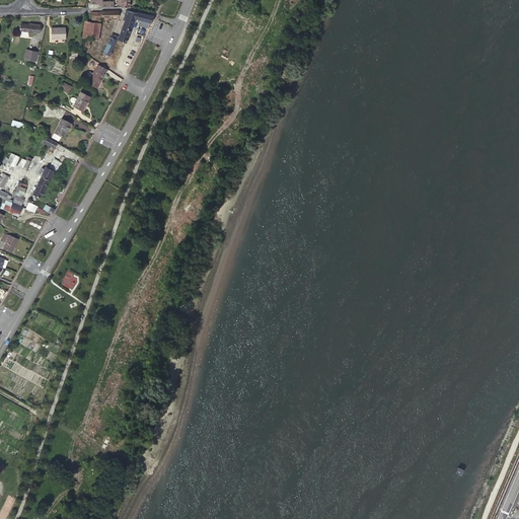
[(116,0),(116,8),(128,9),(129,0),(116,0)]
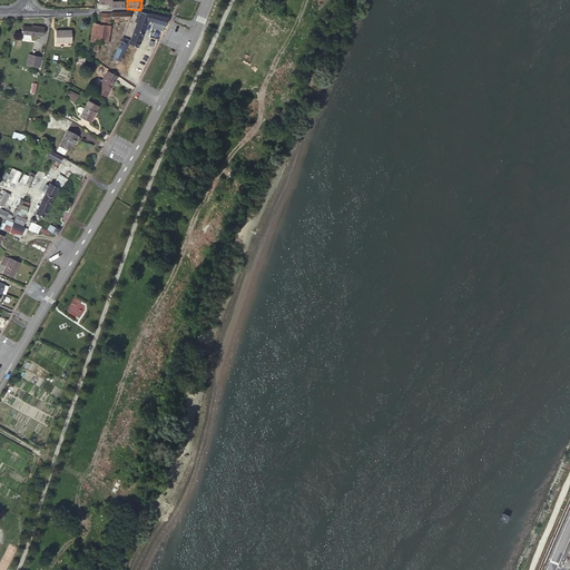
[(111,12),(101,12),(99,23),(101,25),(107,25),(110,25),(110,20),(111,12)]
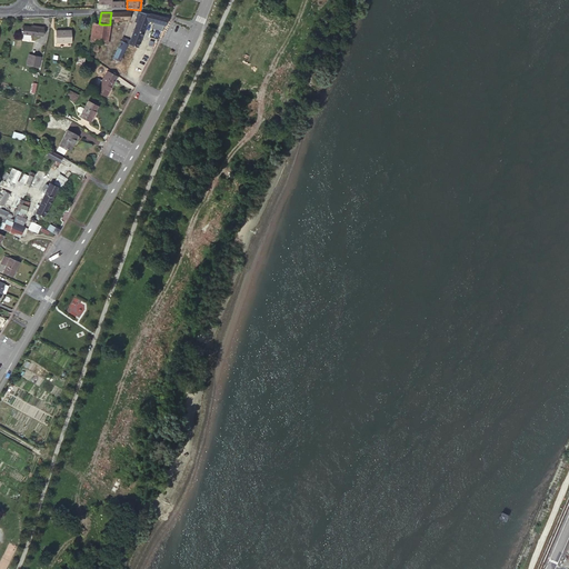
[(150,31),(161,33),(167,19),(137,12),(136,19),(133,21),(128,38),(123,37),(122,42),(126,43),(135,48),(145,22),(151,23),(150,31)]
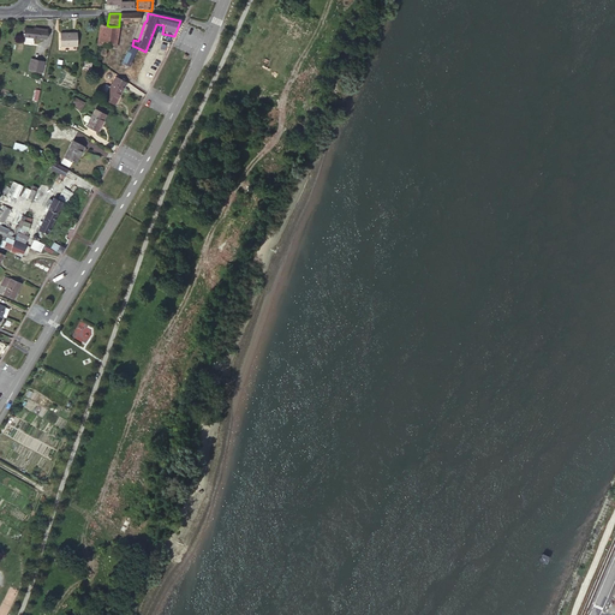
[(100,24),(96,53),(106,54),(107,47),(109,27),(107,25),(100,24)]
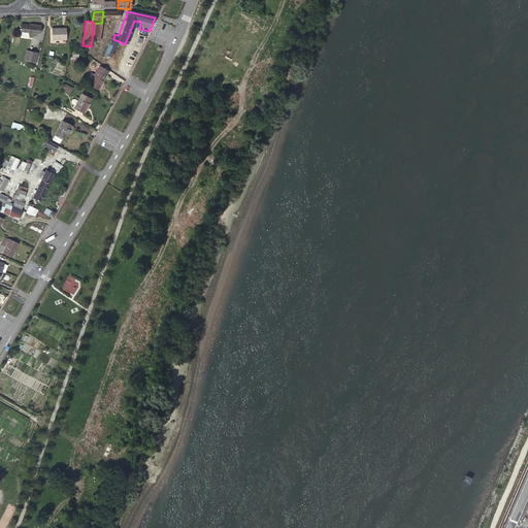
[(38,33),(39,23),(30,22),(30,24),(20,23),(19,26),(17,26),(17,30),(19,30),(19,32),(38,33)]
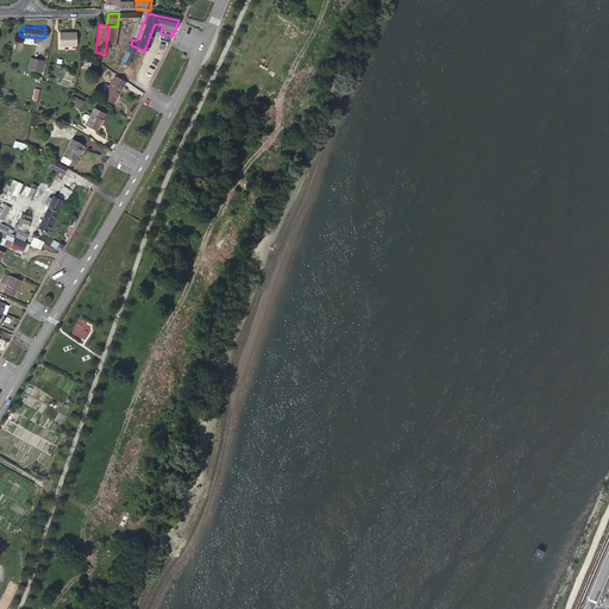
[(75,31),(57,32),(57,45),(75,44),(75,31)]
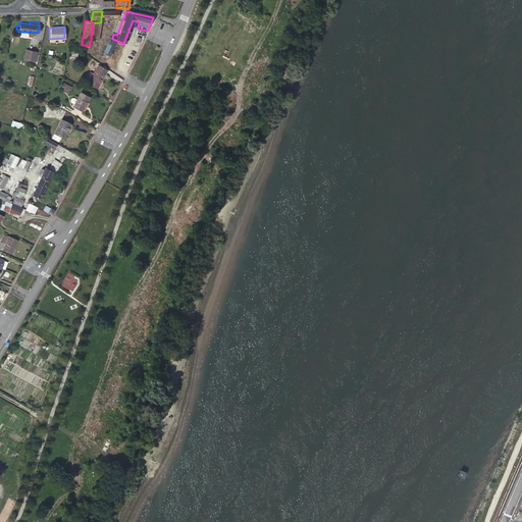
[(109,56),(115,40),(109,38),(102,57),(107,59),(108,56),(109,56)]
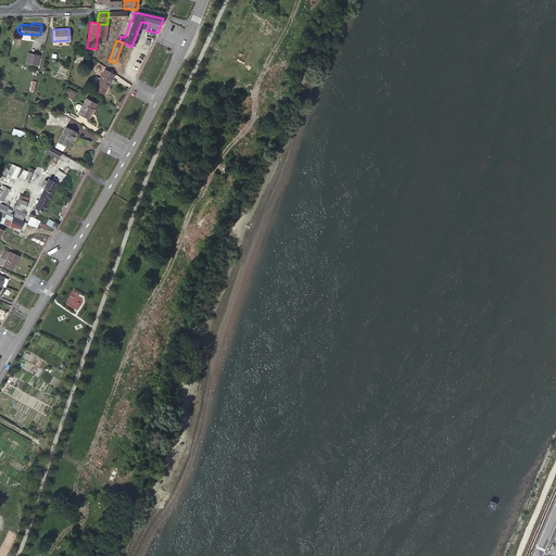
[(36,57),(29,54),(26,62),(34,64),(36,57)]
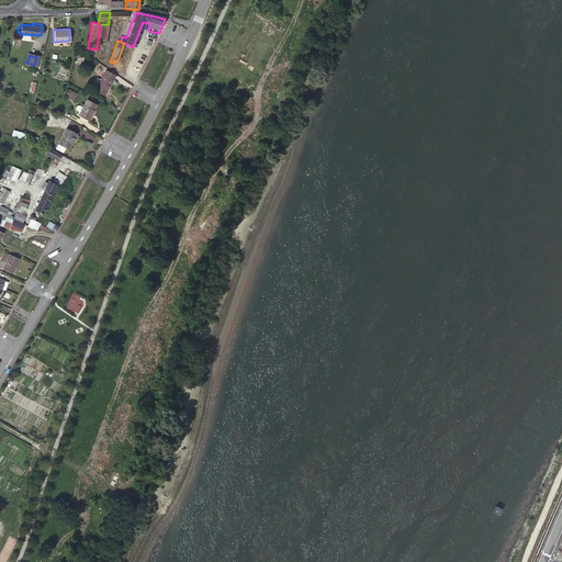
[(85,59),(78,56),(74,65),(80,69),(85,59)]
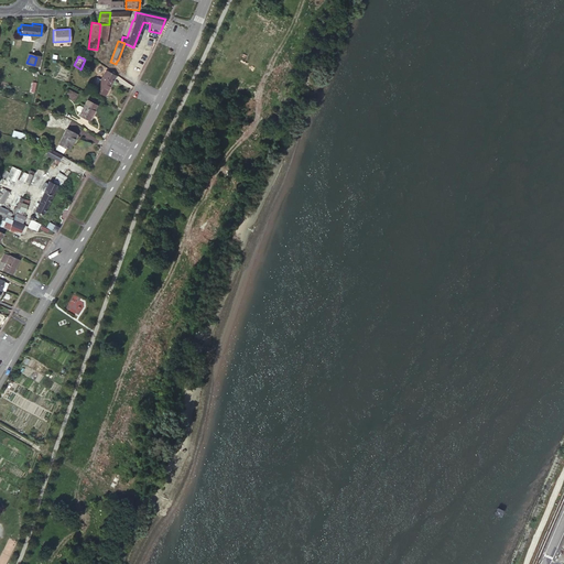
[(117,77),(107,72),(96,91),(104,96),(109,88),(110,89),(117,77)]
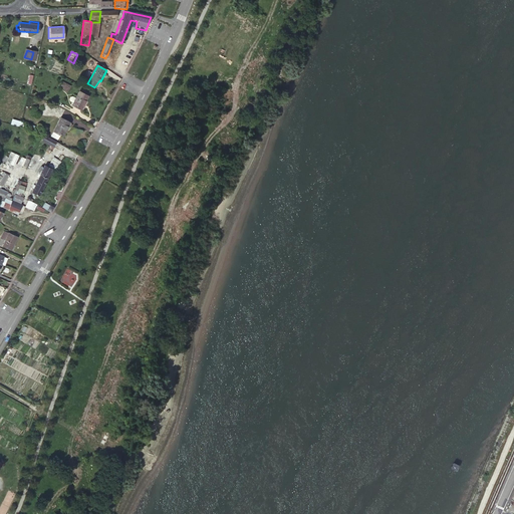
[(72,86),(63,81),(61,86),(69,91),(72,86)]
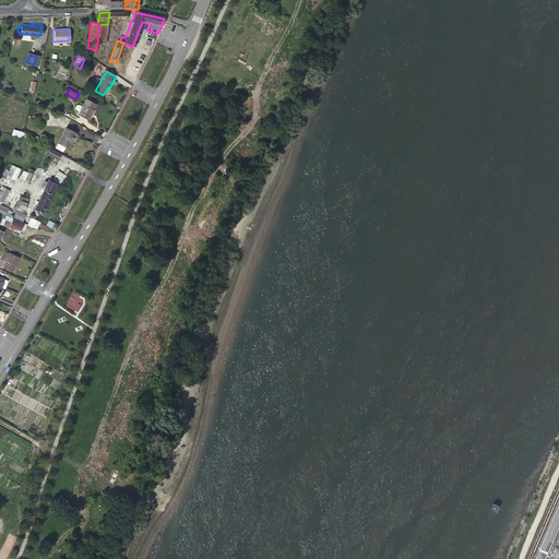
[(79,115),(88,120),(96,106),(87,100),(83,108),(80,113),(79,115)]
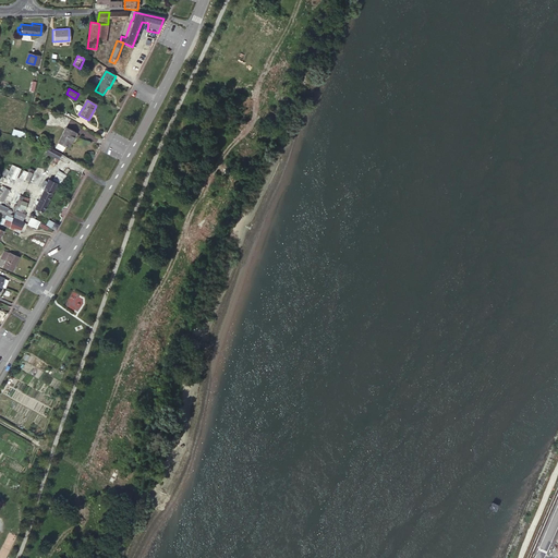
[(67,125),(58,140),(64,144),(68,147),(76,132),(67,125)]
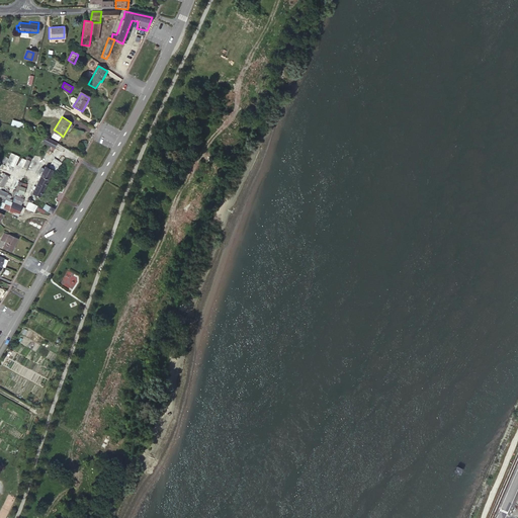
[(21,128),(23,122),(13,120),(11,125),(21,128)]
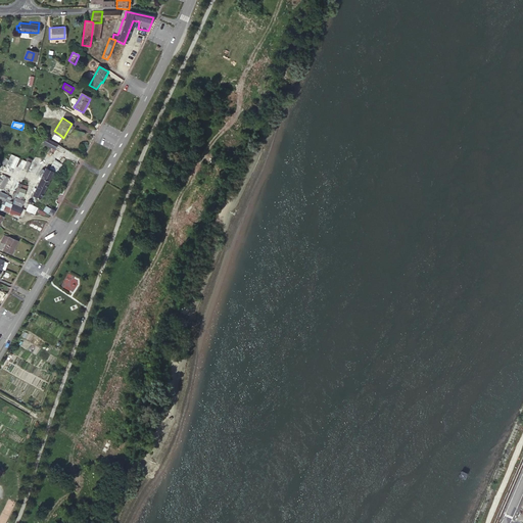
[(21,130),(43,136),(44,131),(24,124),(21,130)]
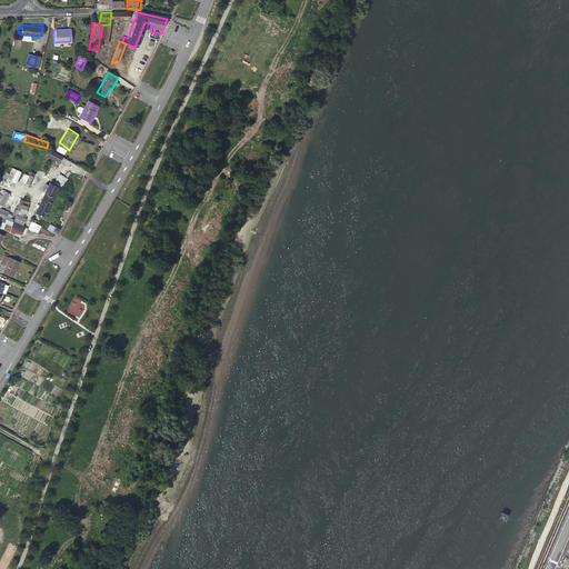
[(60,157),(47,148),(42,155),(43,155),(57,162),(60,157)]
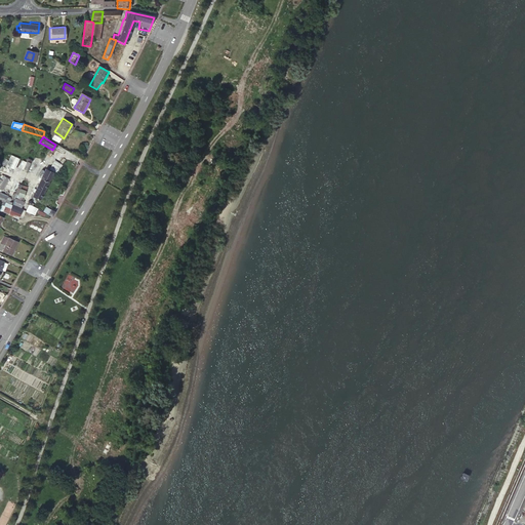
[(52,165),(61,169),(63,164),(55,161),(52,165)]
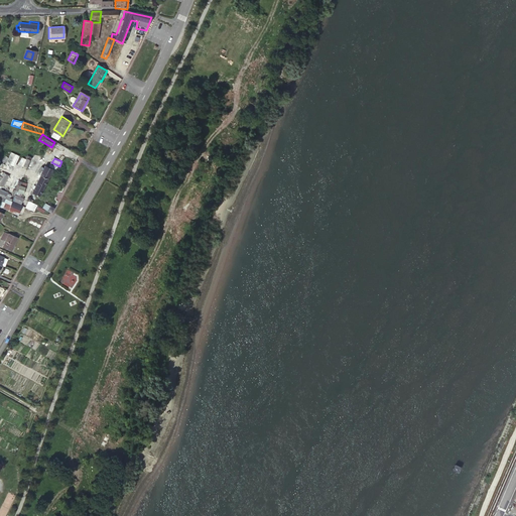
[(52,169),(45,165),(31,192),(38,196),(52,169)]
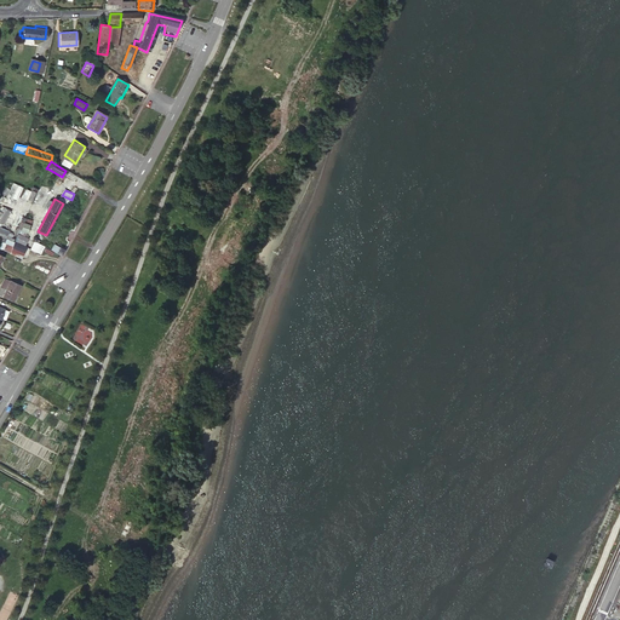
[(15,240),(23,244),(27,236),(19,233),(15,240)]
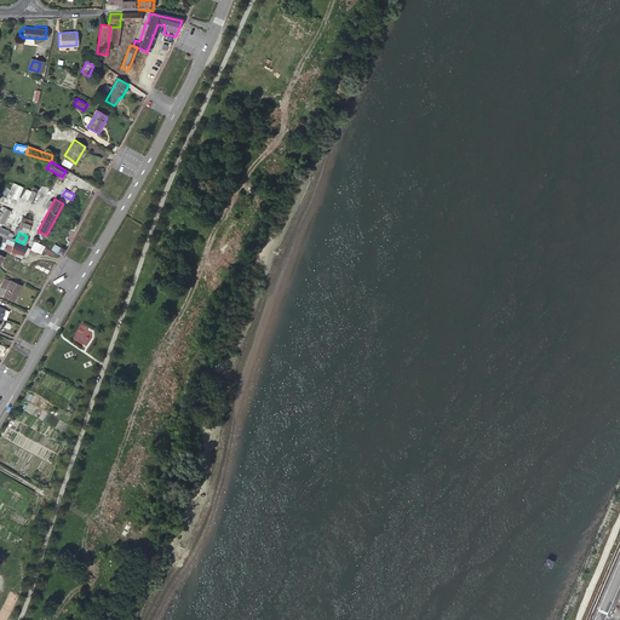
[(9,251),(15,253),(21,257),(26,246),(23,244),(15,240),(13,240),(12,244),(9,251)]
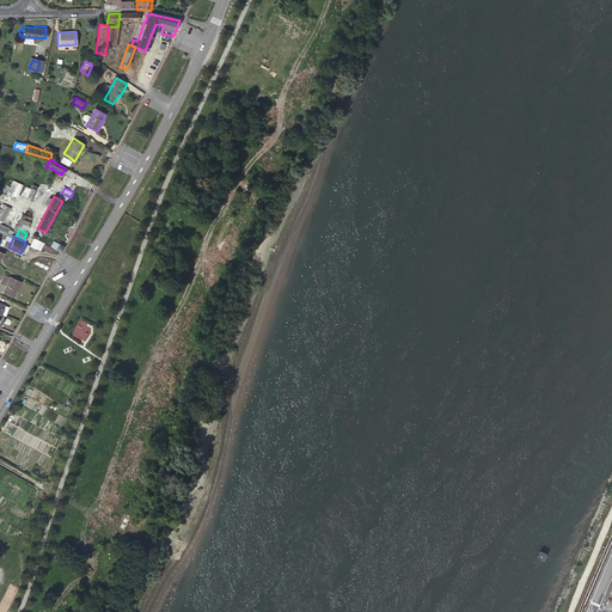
[(43,242),(35,238),(34,238),(32,238),(29,244),(38,250),(43,242)]
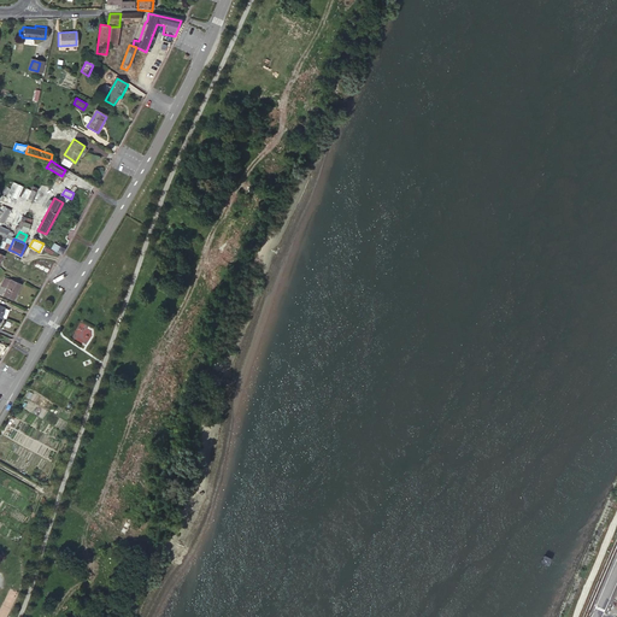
[(53,241),(50,247),(53,250),(58,252),(63,252),(65,247),(53,241)]
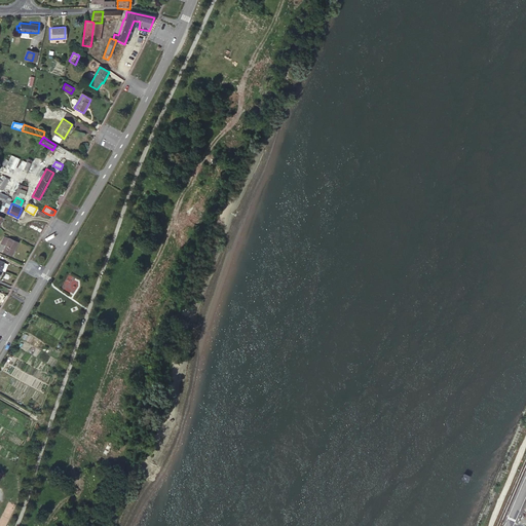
[(19,242),(10,237),(6,246),(1,254),(10,258),(19,242)]
